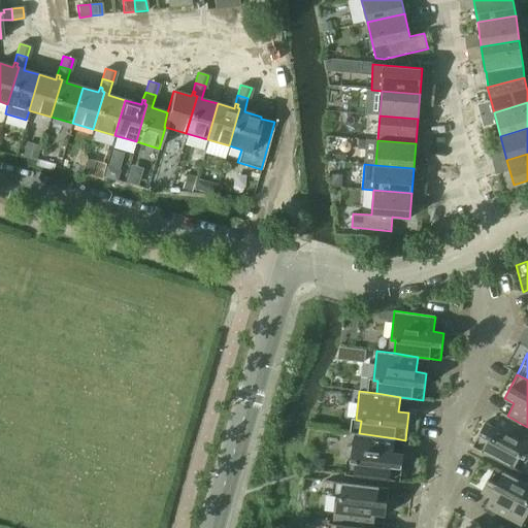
[(472,447),(514,468),(520,456),(524,458),(527,451),(527,427),(518,422),(507,416),(503,414),(495,428),(485,422),(472,447)]
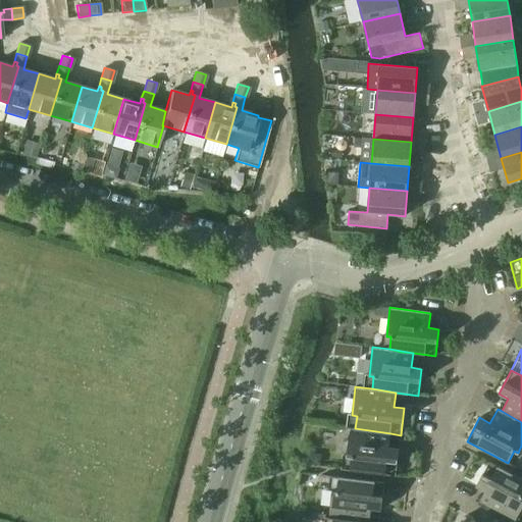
[(350,470),(396,476),(399,450),(388,448),(390,433),(355,428),(350,428),(347,457),(352,457),(350,470)]
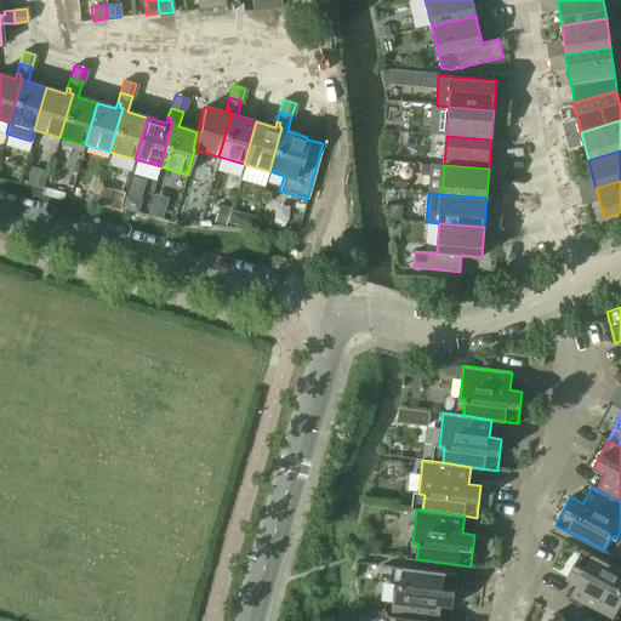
[(581,607),(587,610),(611,620),(620,603),(620,570),(581,550),(567,577),(577,584),(569,599),(581,605),(581,607)]
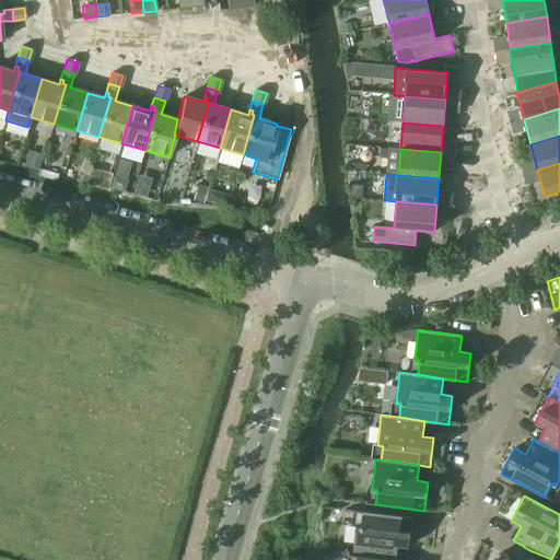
[(358,557),(388,559),(396,559),(398,545),(409,547),(412,518),(363,512),(362,526),(357,526),(352,556),(352,557),(358,557)]
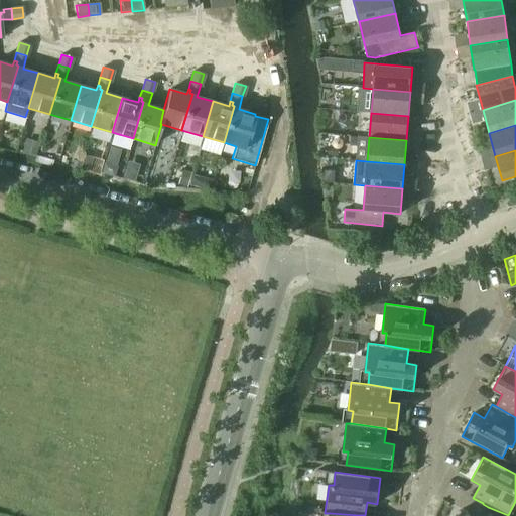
[(508,515),(488,507),(483,504),(483,503),(473,498),(472,498),(478,501),(471,514),(463,509),(458,515),(508,515)]
